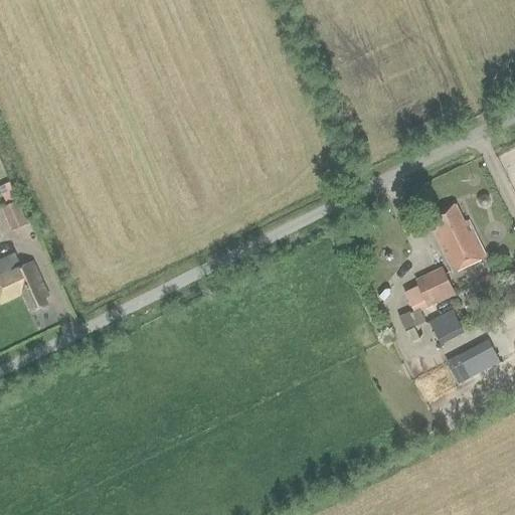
[(490,200),(489,198),(488,197),(487,197),(486,196),(484,196),(483,196),(482,197),(480,197),(479,198),(479,199),(478,201),(478,202),(478,204),(479,205),(479,206),(480,207),(482,208),(483,208),(484,208),(486,208),(487,208),(488,207),(489,206),(490,205),(490,203),(490,202),(490,200)]
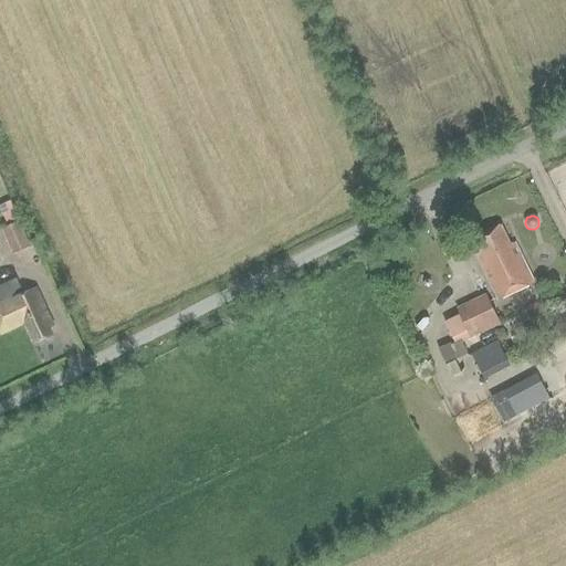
[(12,254),(30,247),(19,221),(1,229),(12,254)]
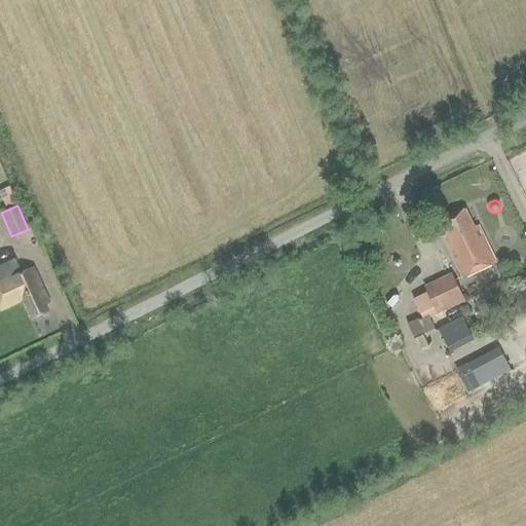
[(440,221),(449,239),(445,241),(462,278),(495,262),(478,226),(474,227),(464,209),(440,221)]
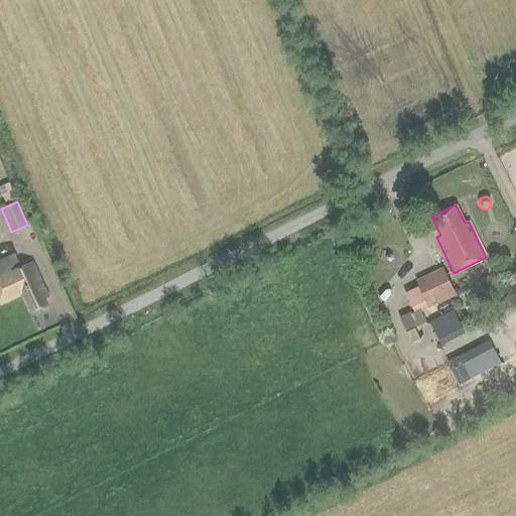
[(44,298),(48,297),(33,263),(22,268),(15,254),(0,261),(0,302),(0,303),(22,293),(31,312),(47,305),(44,298)]
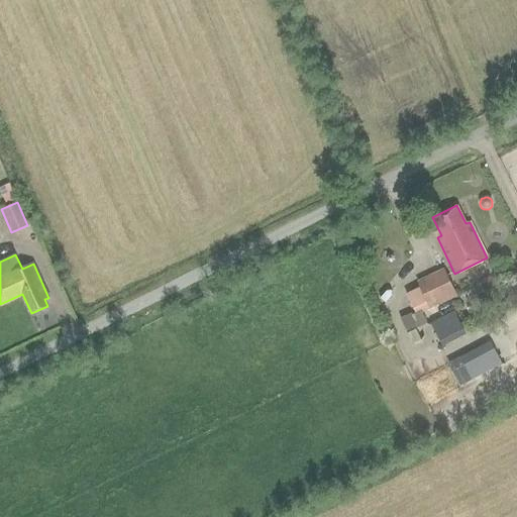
[(417,315),(430,309),(457,297),(444,268),(417,281),(420,288),(406,294),(413,310),(414,309),(417,315)]
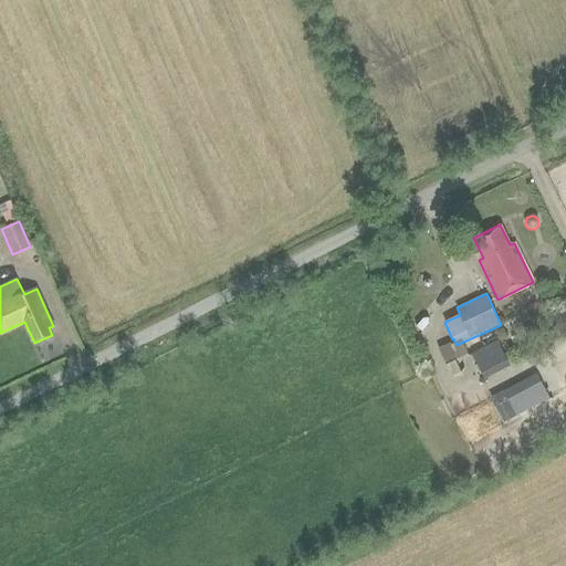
[(507,360),(496,341),(471,354),(481,374),(507,360)]
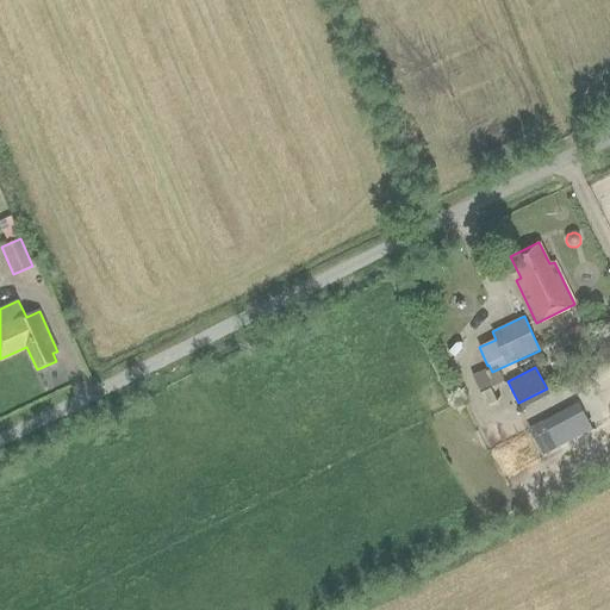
[(558,448),(591,430),(577,404),(543,422),(558,448)]
